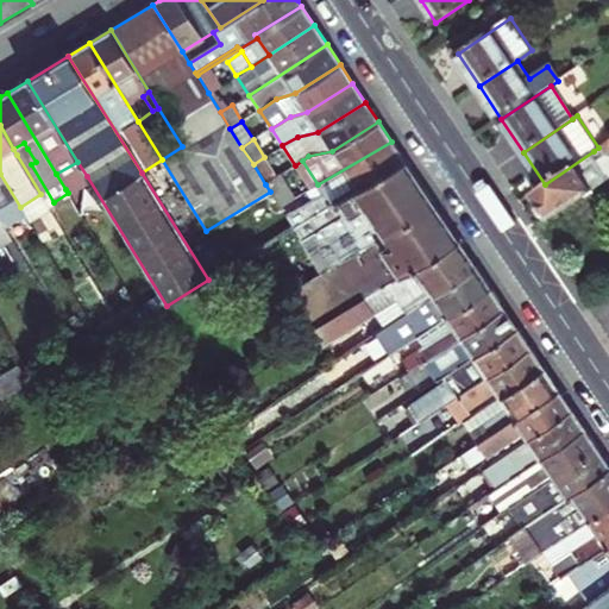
[(608,140),(598,148),(594,151),(545,184),(535,190),(553,217),(608,179),(608,140)]
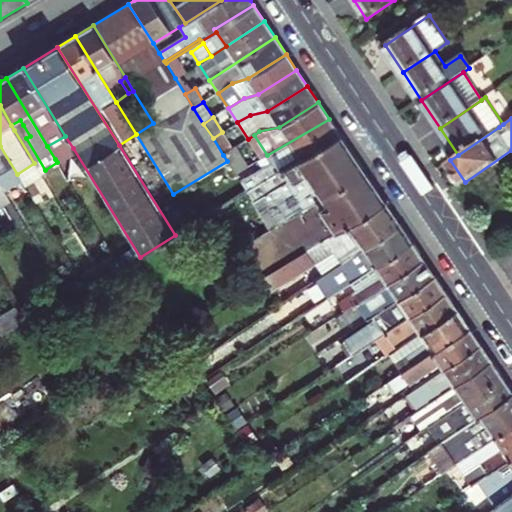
[(240,182),(246,192),(247,191),(340,135),(329,119),(267,155),(272,163),(240,182)]
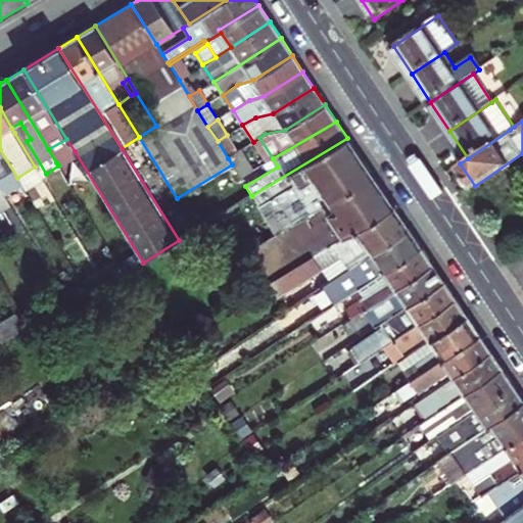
[(20,123),(11,128),(14,133),(24,128),(20,123)]
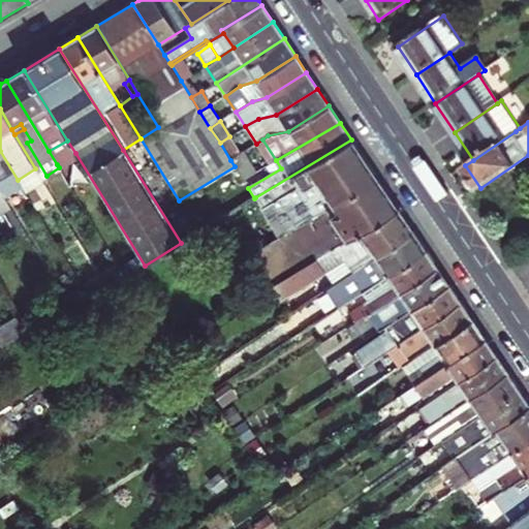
[(255,197),(254,198),(279,238),(299,226),(377,179),(351,139),(255,197)]
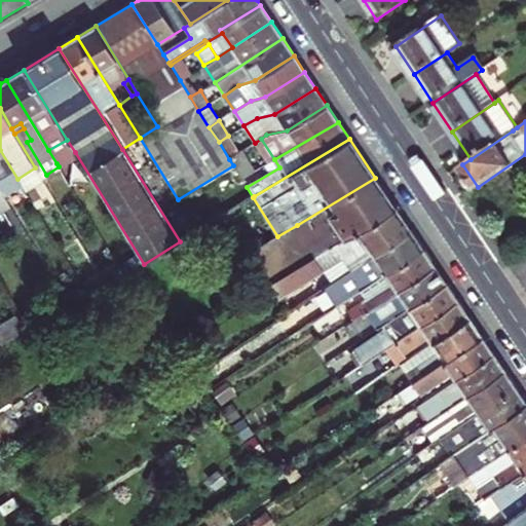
[(48,150),(57,163),(75,152),(67,140),(48,150)]
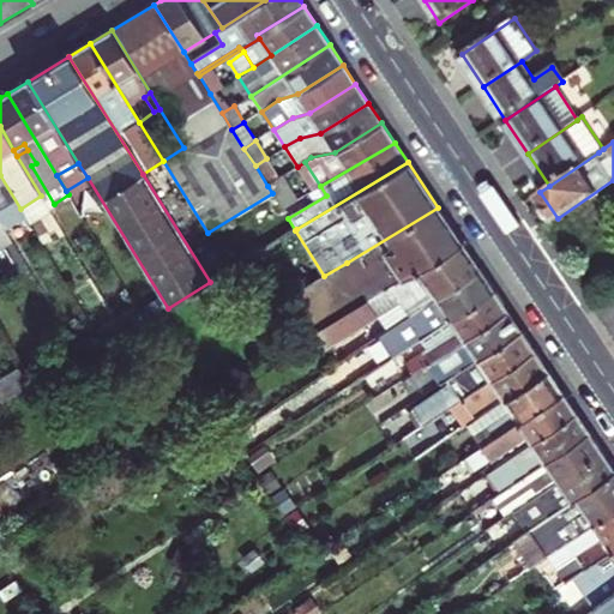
[(20,209),(0,175),(0,222),(4,228),(24,216),(20,209)]
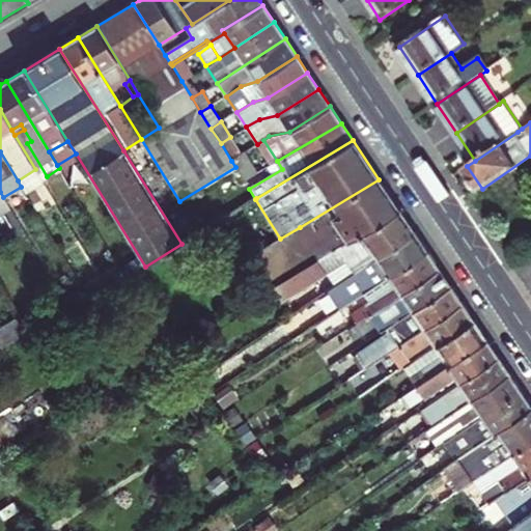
[(256,173),(244,152),(231,161),(235,167),(244,180),(256,173)]
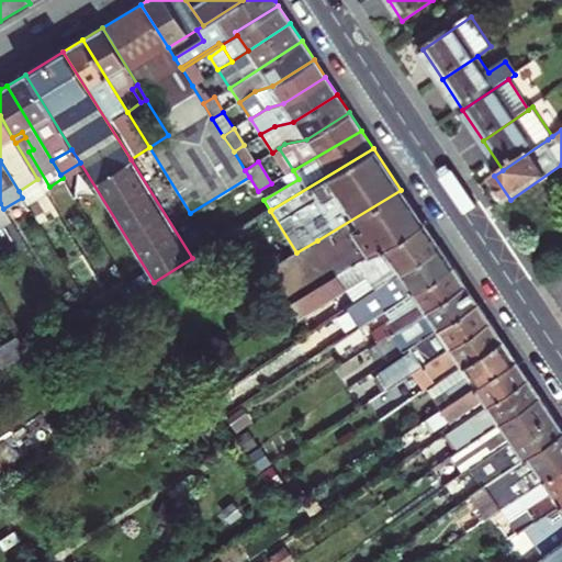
[(22,198),(26,204),(45,193),(37,179),(19,191),(22,198)]
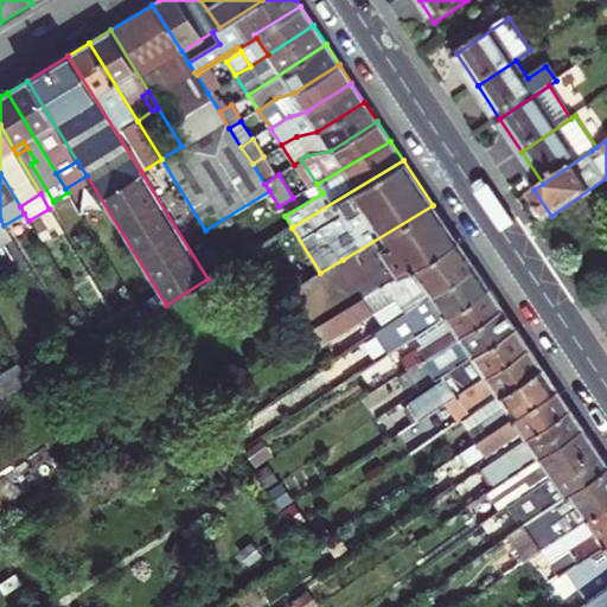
[(343,260),(366,294),(457,240),(433,205),(343,260)]
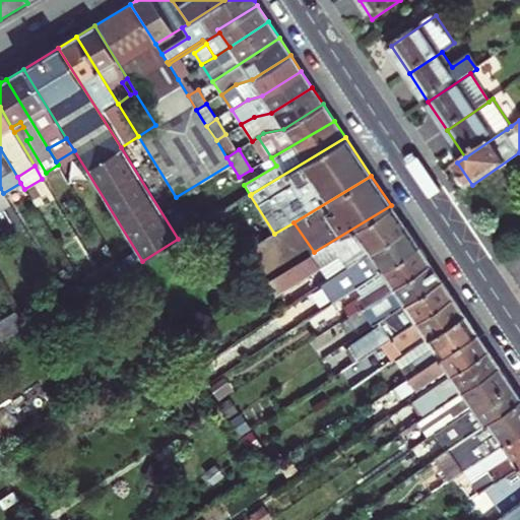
[(0,211),(10,206),(3,193),(0,188),(0,211)]
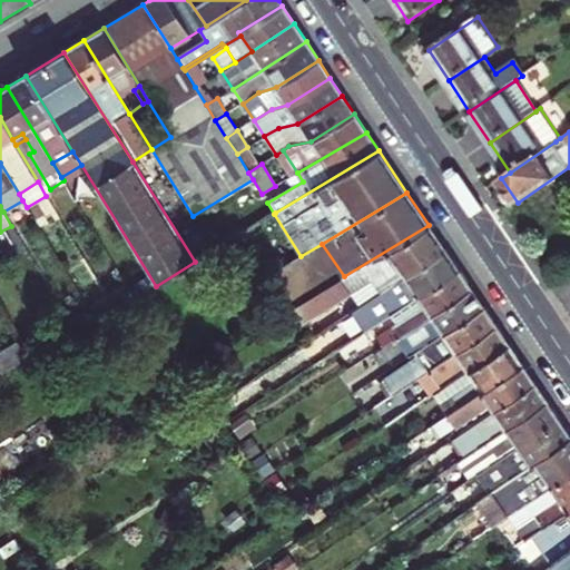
[(372,279),(381,293),(444,249),(429,225),(344,276),(293,307),(303,322),(372,279)]
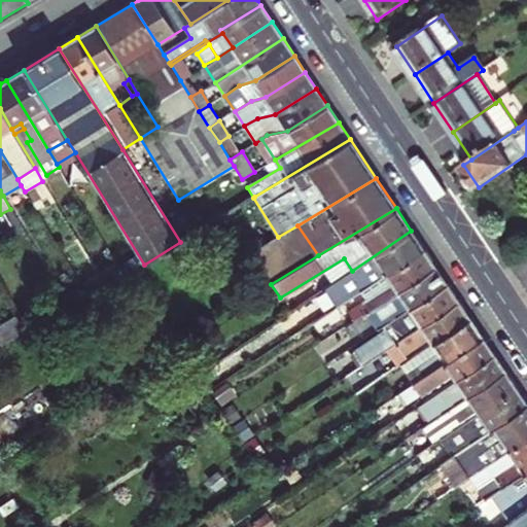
[(318,255),(297,225),(278,237),(251,253),(271,284),(318,255)]
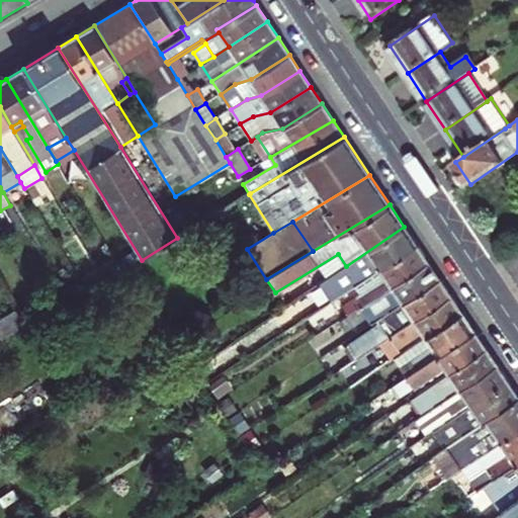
[(343,268),(355,286),(417,245),(404,227),(346,266),(343,268)]
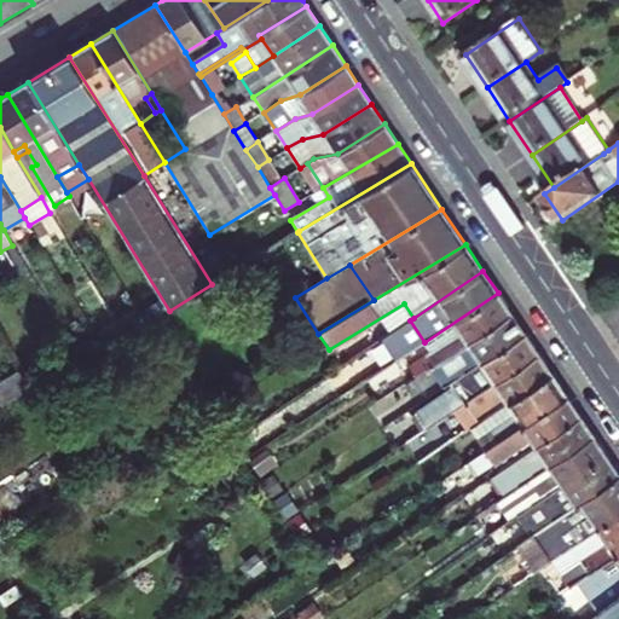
[(498,293),(424,342),(431,353),(410,368),(416,377),(513,314),(498,293)]
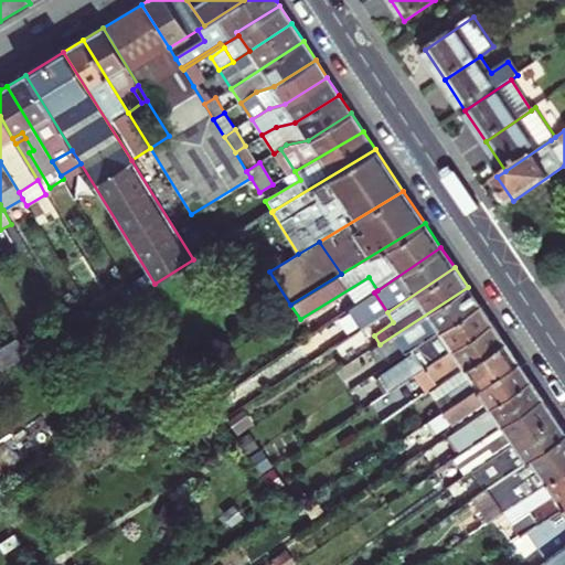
[(564,269),(546,283),(564,309),(564,269)]
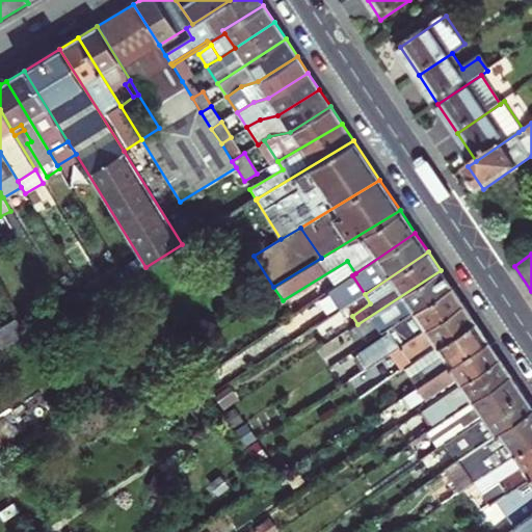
[(441,270),(357,324),(364,334),(376,326),(381,333),(389,328),(451,287),(441,270)]
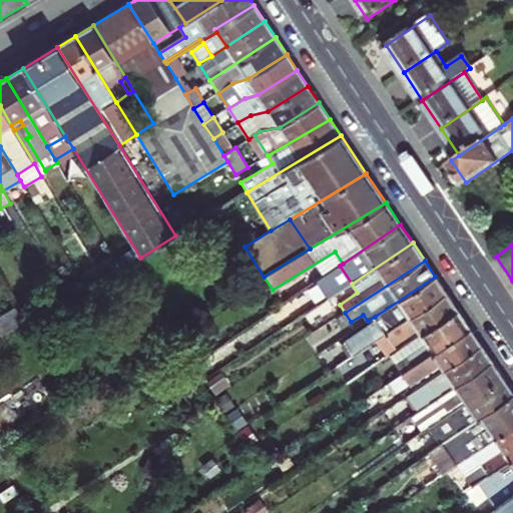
[(435,277),(375,317),(378,321),(345,344),(353,355),(376,340),(446,293),(435,277)]
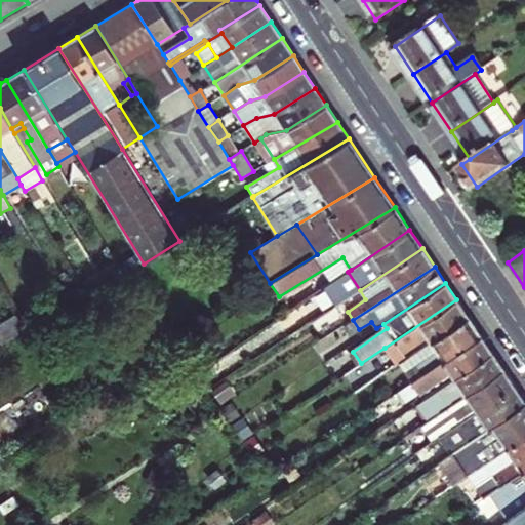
[(69,297),(74,306),(89,296),(84,287),(69,297)]
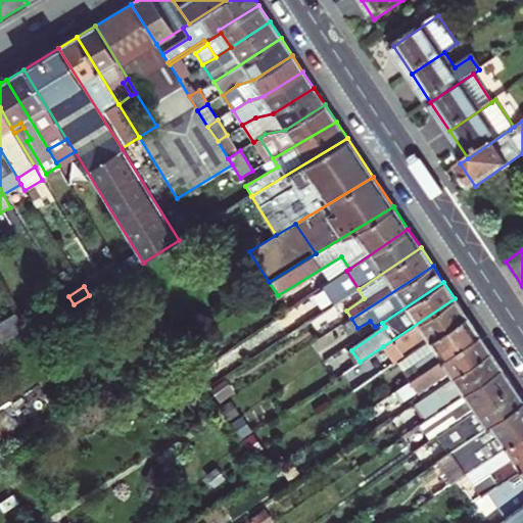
[(419,341),(422,346),(467,316),(455,298),(383,346),(394,364),(405,357),(402,352),(419,341)]
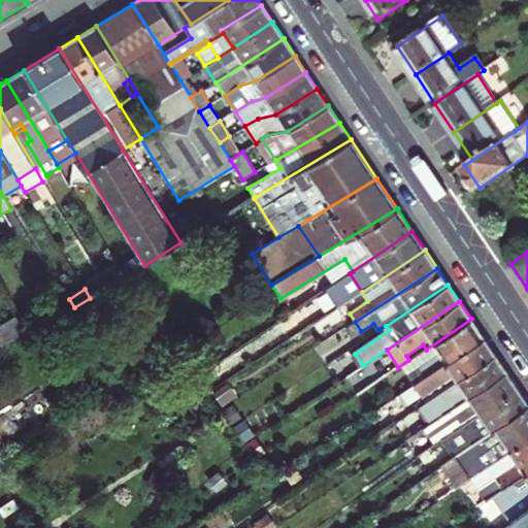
[(409,372),(417,382),(484,338),(471,319),(426,350),(419,354),(424,362),(409,372)]
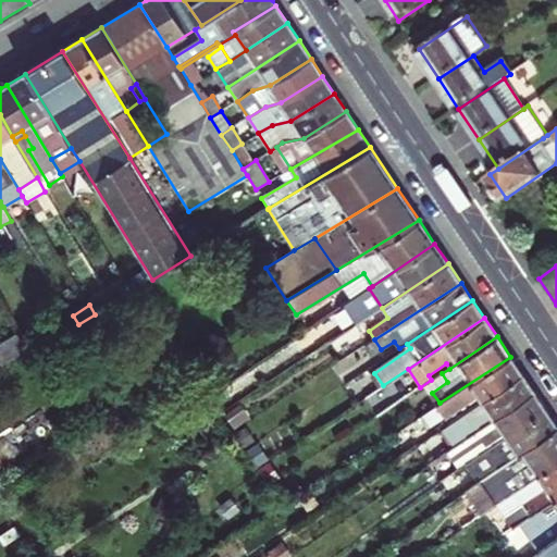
[(0,356),(0,371),(28,355),(22,343),(0,356)]
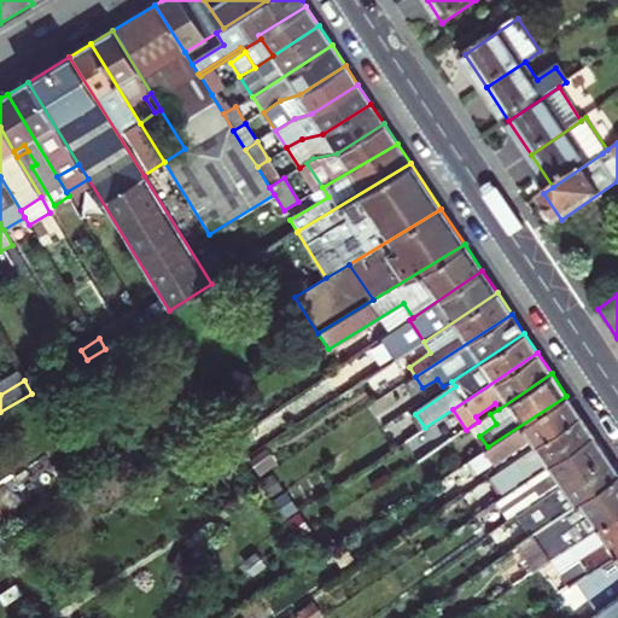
[(531,439),(535,445),(579,415),(566,396),(488,447),(467,460),(477,474),(531,439)]
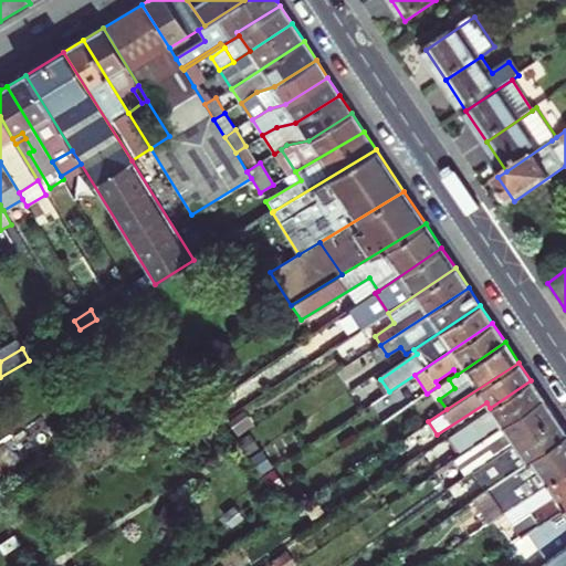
[(453,440),(463,453),(543,398),(531,380),(490,408),(493,412),(469,429),(453,440)]
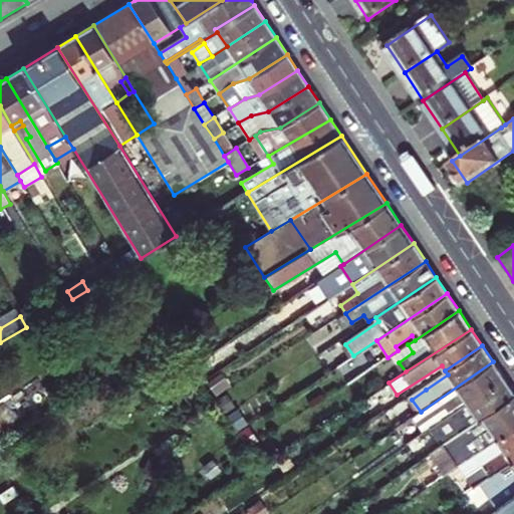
[(304,375),(309,384),(336,366),(338,365),(331,356),(304,375)]
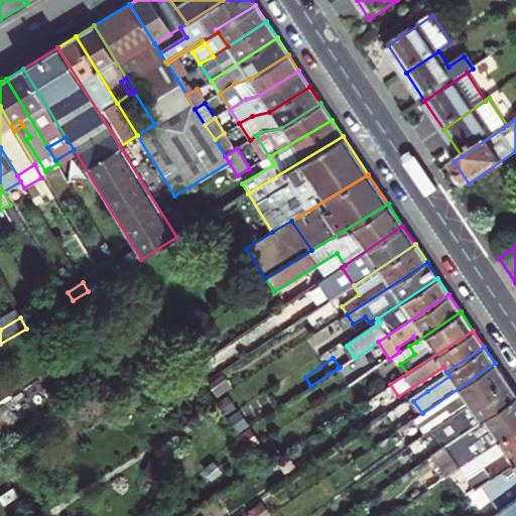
[(425,434),(432,429),(505,378),(495,363),(422,413),(414,418),(425,434)]
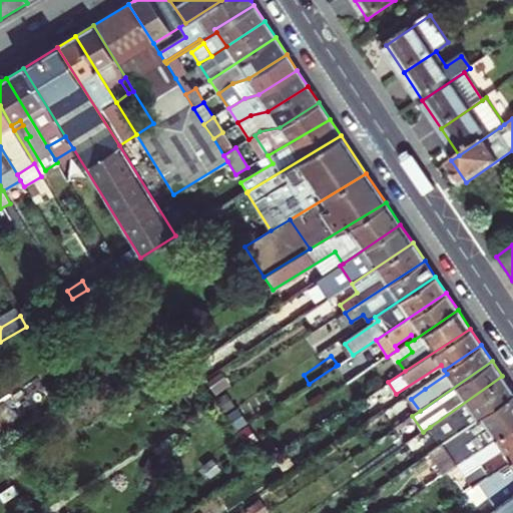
[(441,444),(442,443),(512,393),(512,392),(502,376),(430,427),(441,444)]
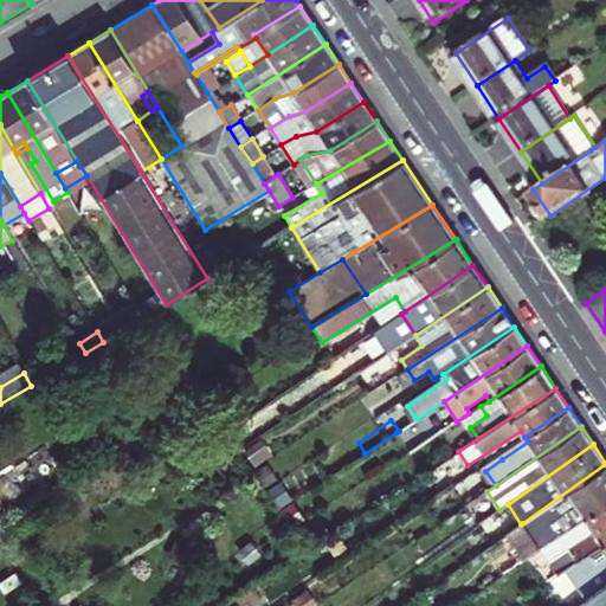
[(540,548),(549,541),(605,502),(605,464),(522,523),(540,548)]
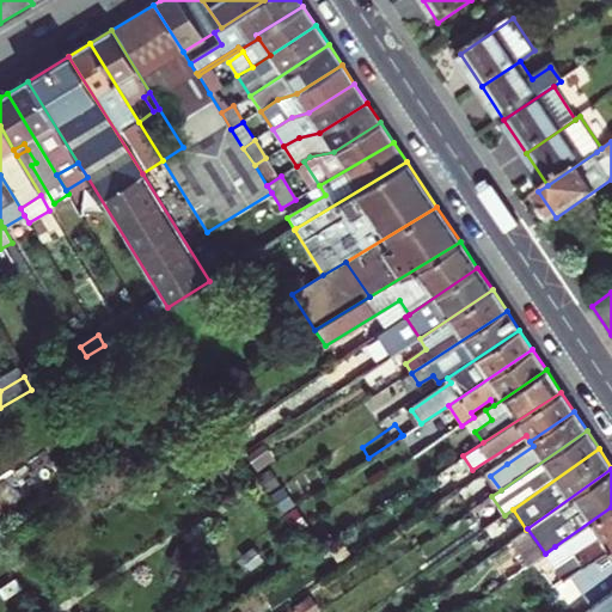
[(611,507),(555,546),(563,560),(554,567),(563,581),(577,571),(611,546),(611,507)]
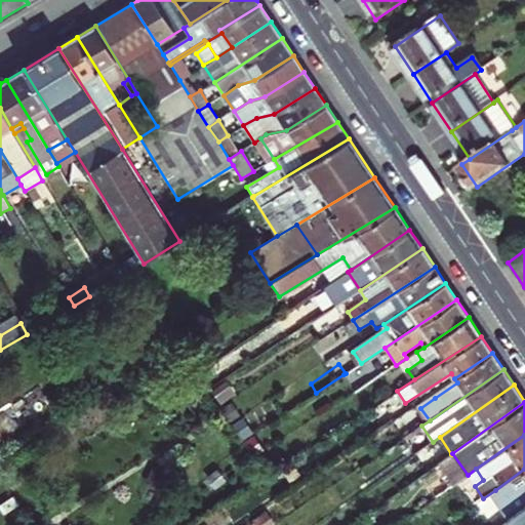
[(497,503),(509,519),(524,506),(524,469),(495,490),(502,500),(497,503)]
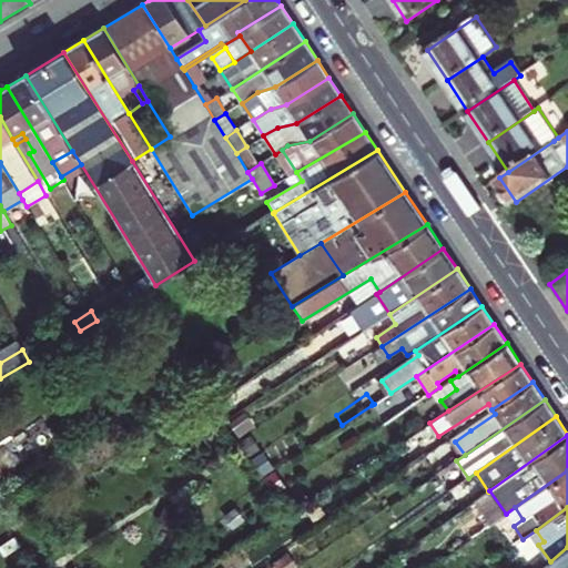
[(567,567),(567,547),(550,561),(540,567),(567,567)]
